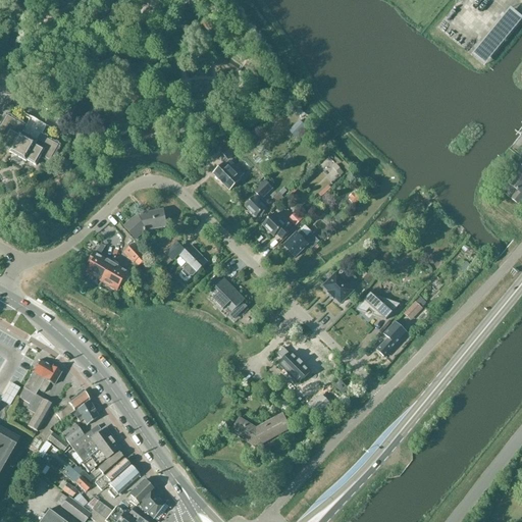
[(444,39),(450,45),(455,39),(450,33),(444,39)]
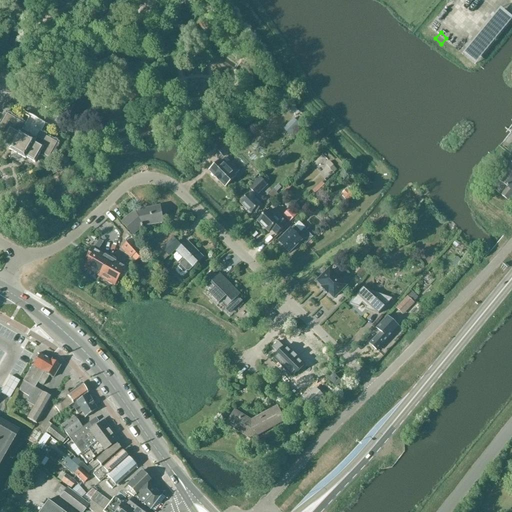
[(481,69),(481,59),(473,60),(473,69),(481,69)]
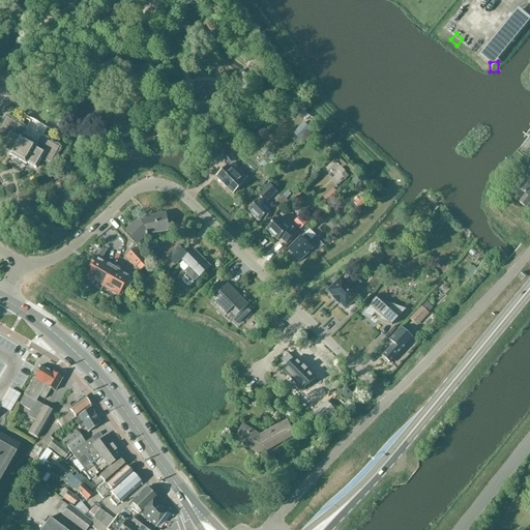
[(31,119),(27,127),(24,125),(25,124),(22,122),(21,123),(12,119),(13,118),(10,116),(9,117),(7,116),(6,118),(5,118),(3,121),(4,121),(0,127),(0,136),(7,141),(2,149),(11,154),(10,155),(27,165),(27,164),(36,169),(41,160),(43,162),(52,166),(63,148),(61,146),(57,144),(49,140),(50,139),(47,137),(46,138),(42,136),(47,128),(42,126),(33,141),(28,138),(36,122),(31,119)]
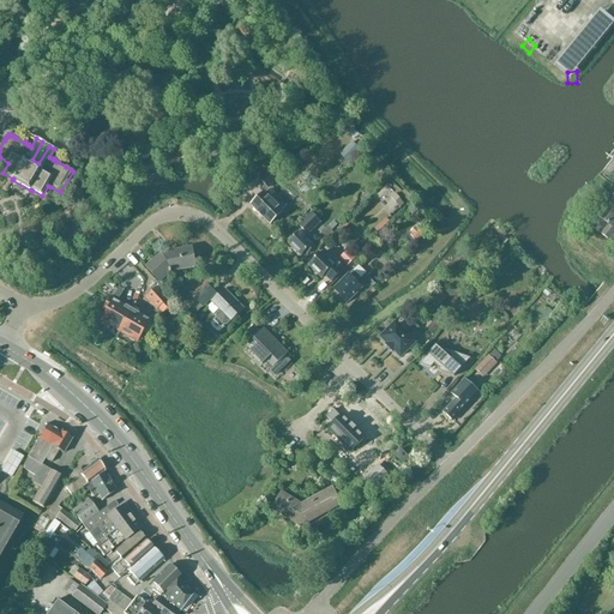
[(348,148),(341,156),(348,163),(356,155),(348,148)]
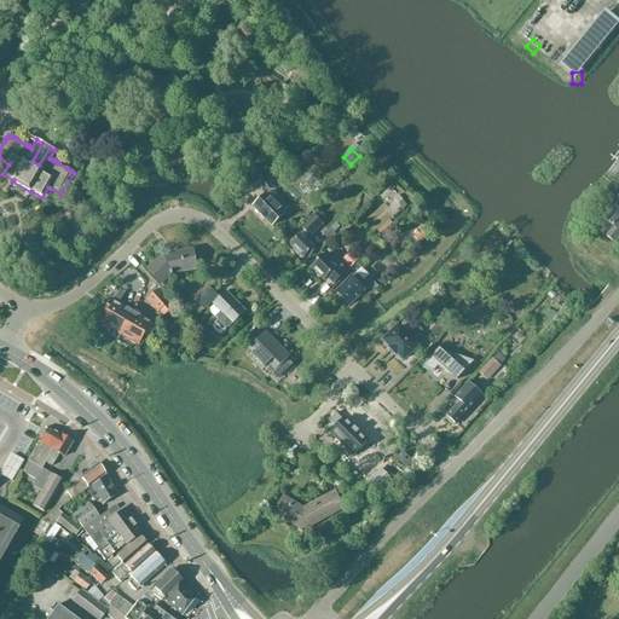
[(270,190),(283,178),(276,171),(262,183),(270,190)]
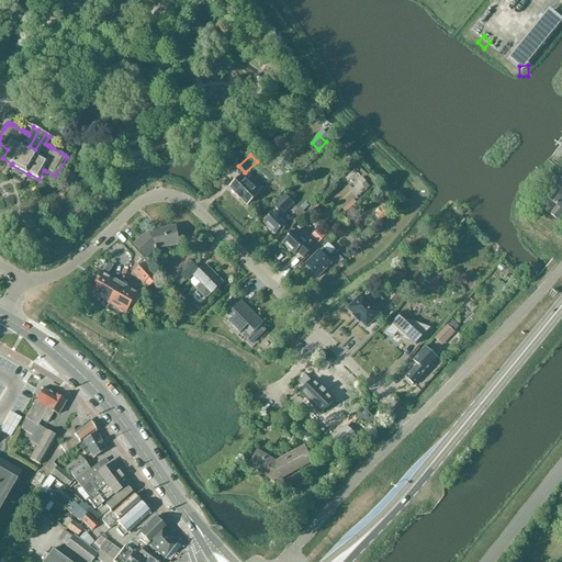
[(247,206),(259,194),(258,193),(262,189),(247,173),(244,177),(243,177),(231,189),(247,206)]
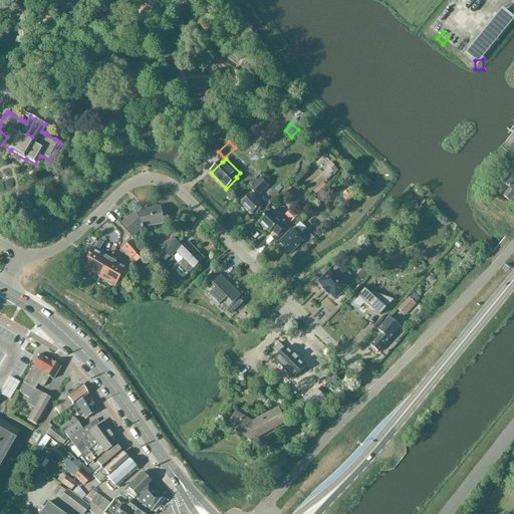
[(507,188),(501,195),(511,202),(513,198),(513,167),(502,183),(507,188)]
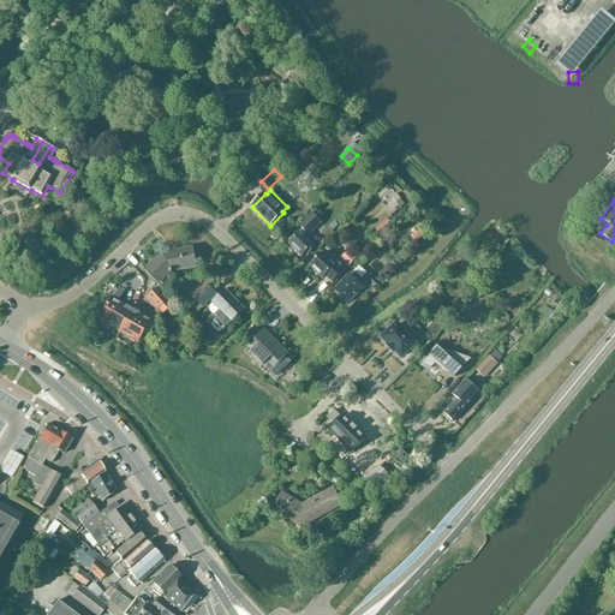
[(310,251),(311,254),(316,249),(305,237),(308,236),(309,237),(322,224),(312,213),(299,226),(303,231),(288,244),(296,251),(293,252),(299,258),(300,257),(302,257),(310,251)]
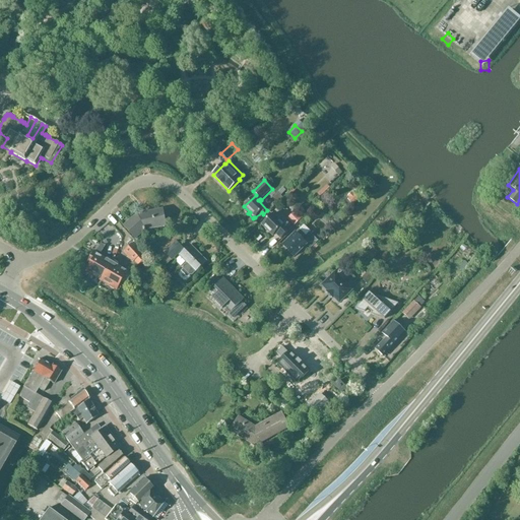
[(296,186),(288,193),(290,195),(298,189),(296,186)]
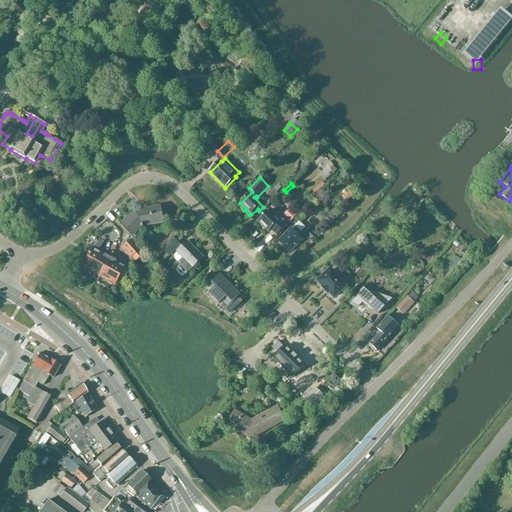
[(348,202),(355,195),(350,189),(342,196),(348,202)]
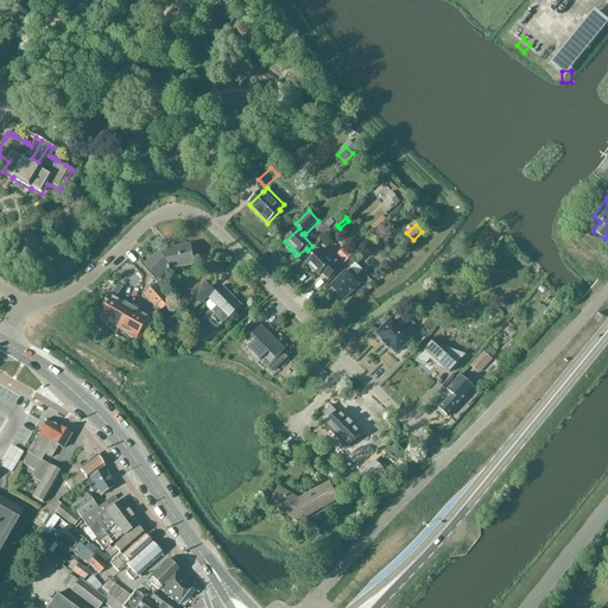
[(324,226),(315,235),(322,241),(331,232),(324,226)]
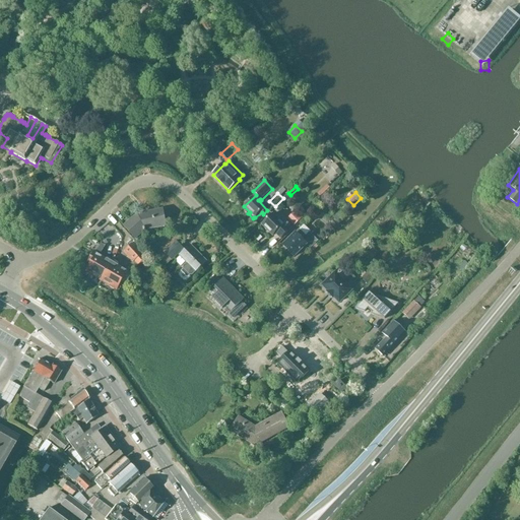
[(145,232),(166,228),(163,210),(138,215),(124,226),(136,240),(145,232)]
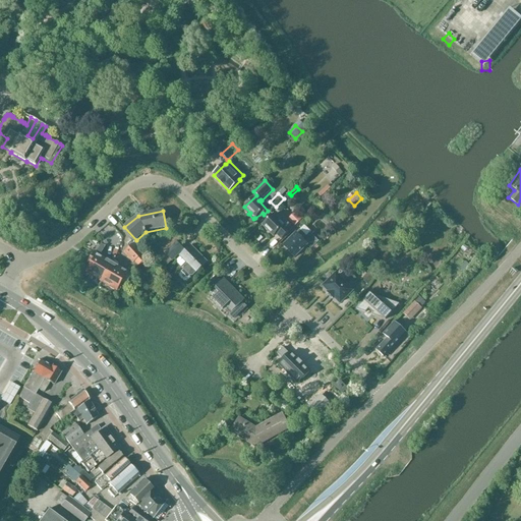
[(303,218),(296,212),(288,220),(294,226),(303,218)]
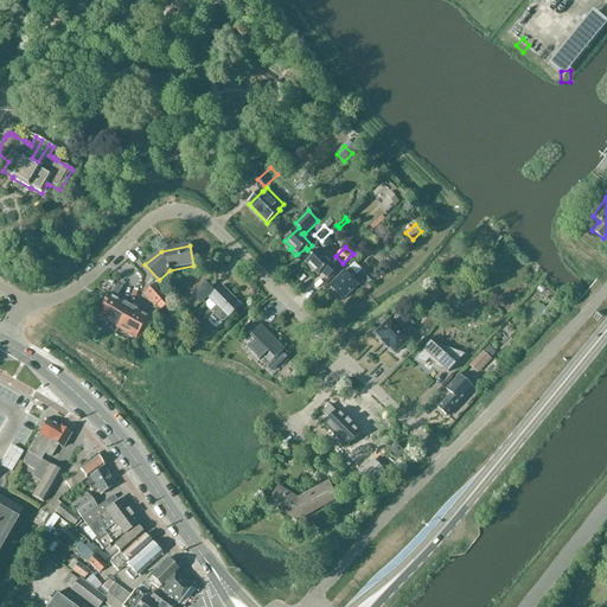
[(306,262),(319,275),(321,274),(327,280),(338,269),(337,269),(340,266),(334,259),(331,262),(319,249),(306,262)]
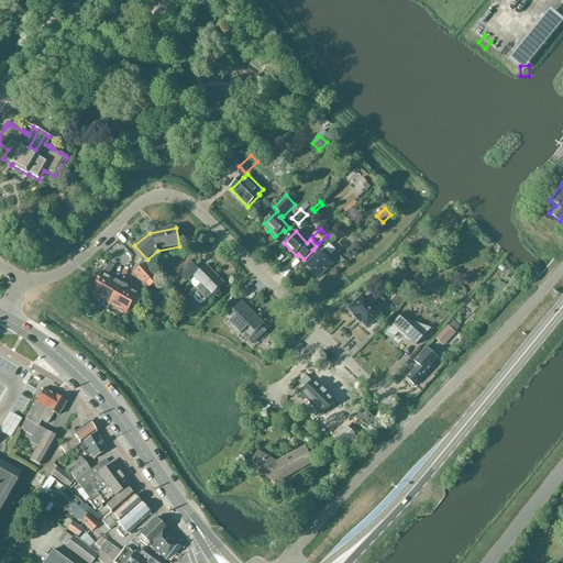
[(361,236),(367,242),(371,239),(365,232),(361,236)]
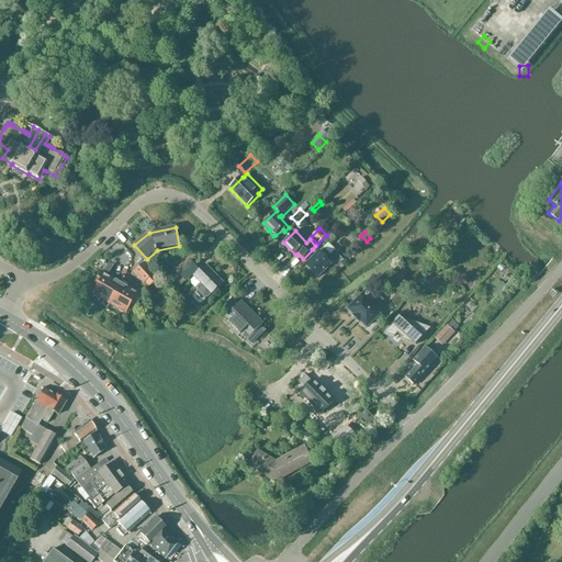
[(321,253),(306,266),(318,278),(332,265),(336,269),(344,261),(344,260),(336,254),(335,253),(332,256),(324,248),(319,251),(321,253)]
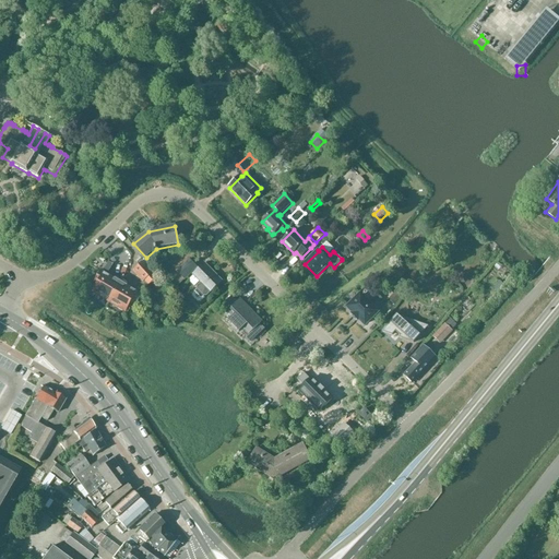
[(337,249),(334,252),(342,259),(345,256),(343,253),(342,254),(337,249)]
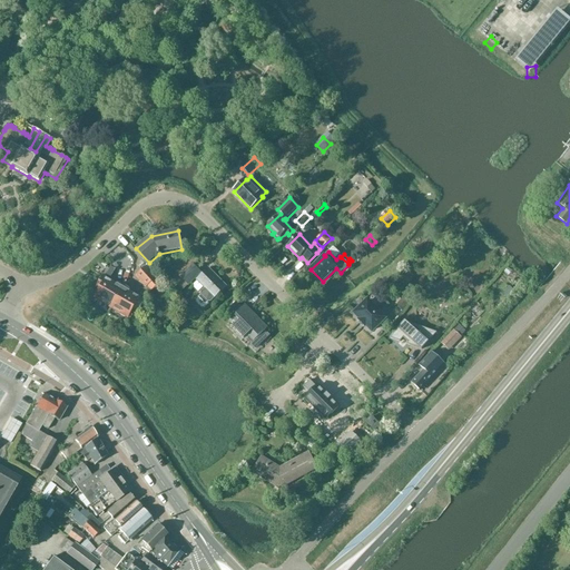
[(188,286),(200,274),(194,265),(180,277),(173,285),(180,293),(188,286)]
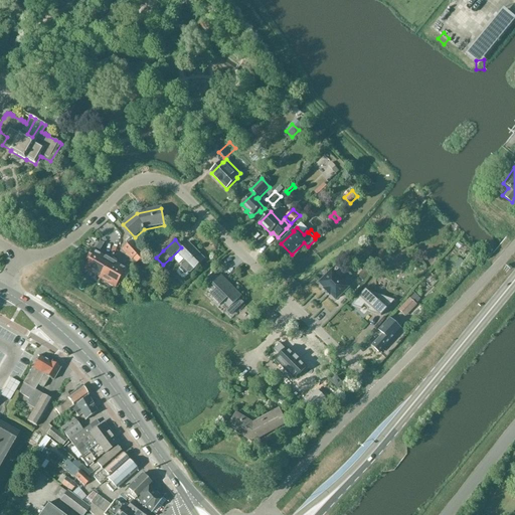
[(142,250),(133,240),(122,250),(131,261),(132,260),(140,252),(142,250)]
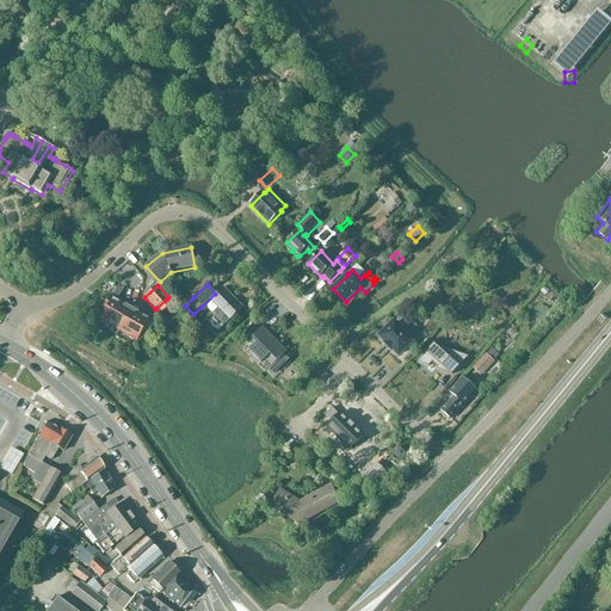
[(242,308),(223,289),(210,301),(218,309),(215,313),(215,315),(222,323),(226,323),(229,320),(229,321),(242,308)]
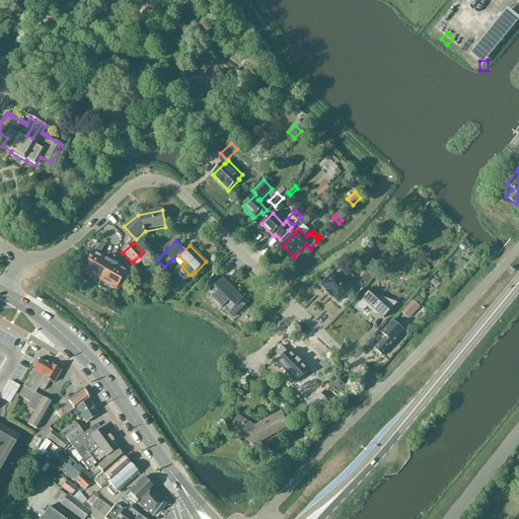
[(372,247),(365,255),(370,260),(375,254),(373,253),(375,250),(372,247)]
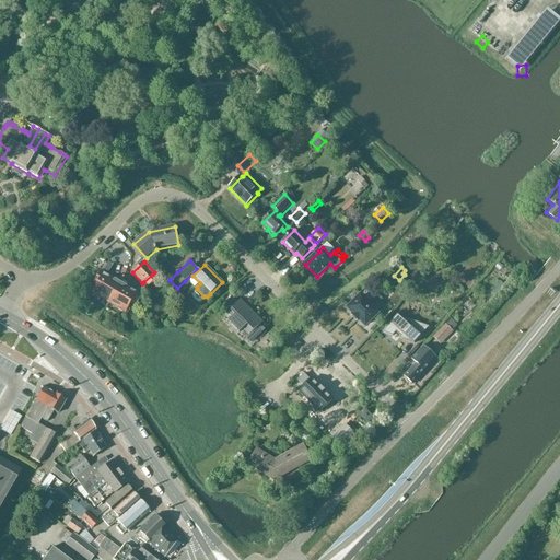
[(116,278),(115,280),(102,272),(95,283),(98,284),(94,293),(111,303),(121,281),(116,278)]
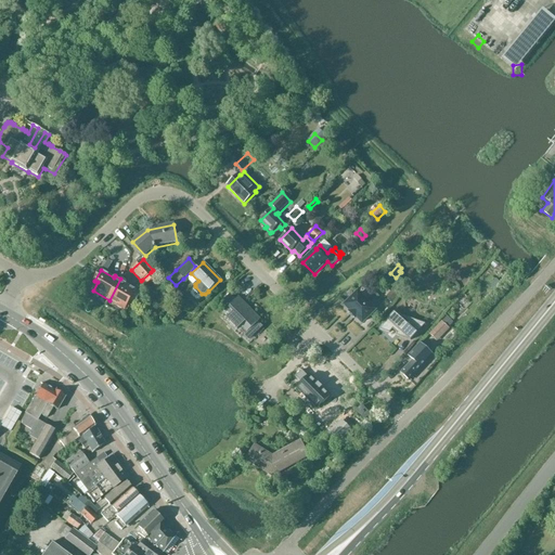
[(151,272),(142,280),(147,285),(155,278),(151,272)]
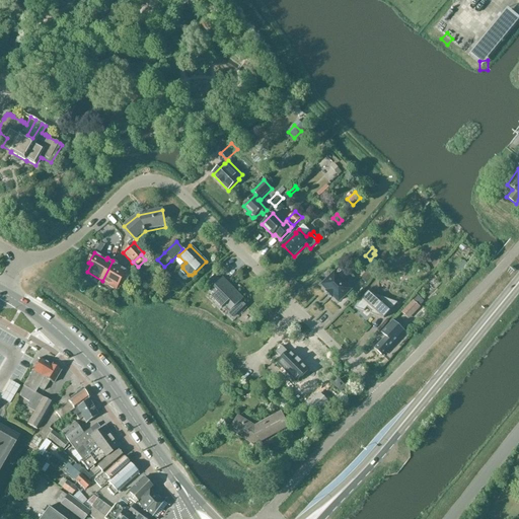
[(118,267),(120,265),(113,261),(102,281),(118,290),(122,283),(125,285),(130,274),(118,267)]
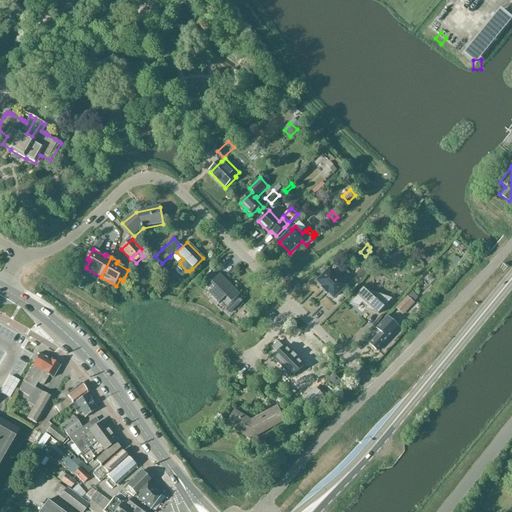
[(362,267),(356,275),(361,279),(368,272),(362,267)]
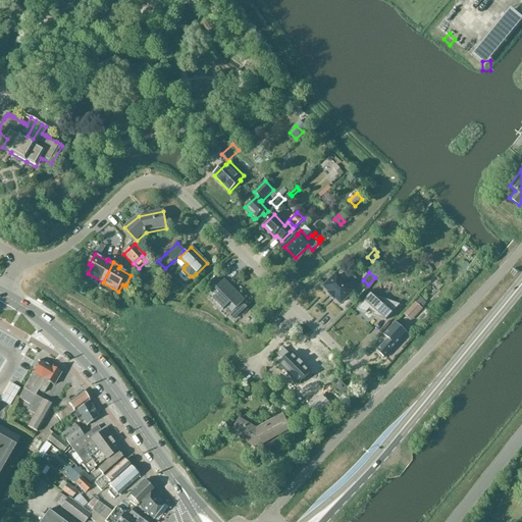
[(157,273),(153,273),(150,276),(151,279),(153,281),(157,282),(159,279),(159,276),(157,273)]
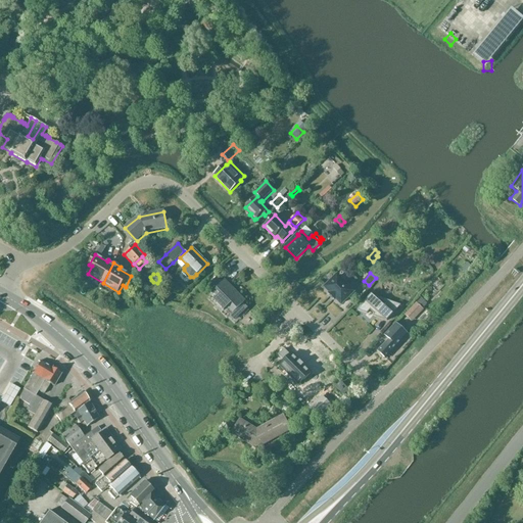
[(341,301),(352,290),(338,275),(327,286),(329,289),(328,290),(336,298),(337,297),(341,301)]
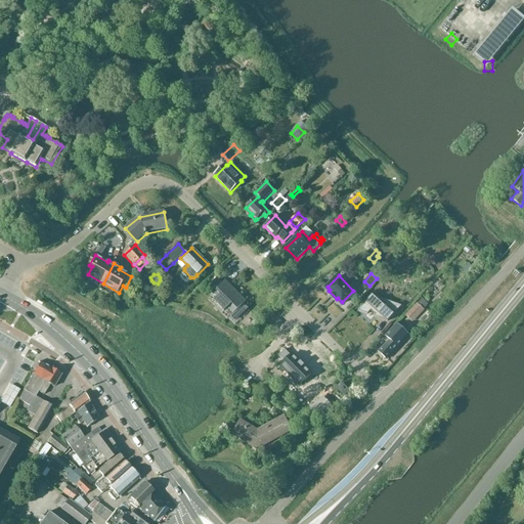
[(217,278),(207,289),(213,295),(214,294),(218,298),(213,304),(223,314),(229,308),(229,309),(233,313),(230,316),(234,321),(247,309),(243,305),(245,302),(225,281),(223,285),(217,278)]
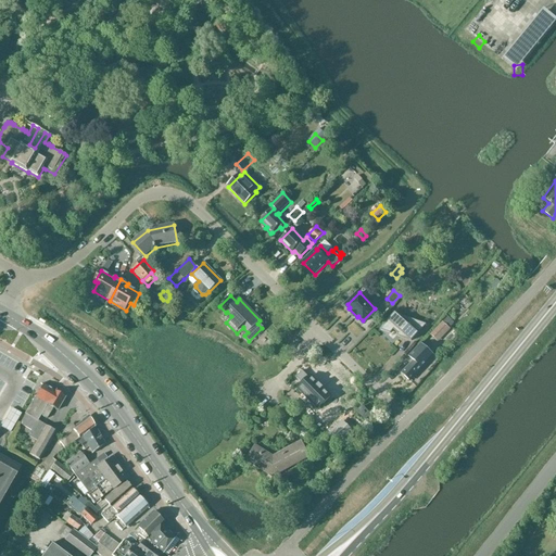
[(427,325),(395,314),(380,330),(390,333),(393,330),(397,335),(396,336),(412,341),(427,325)]
